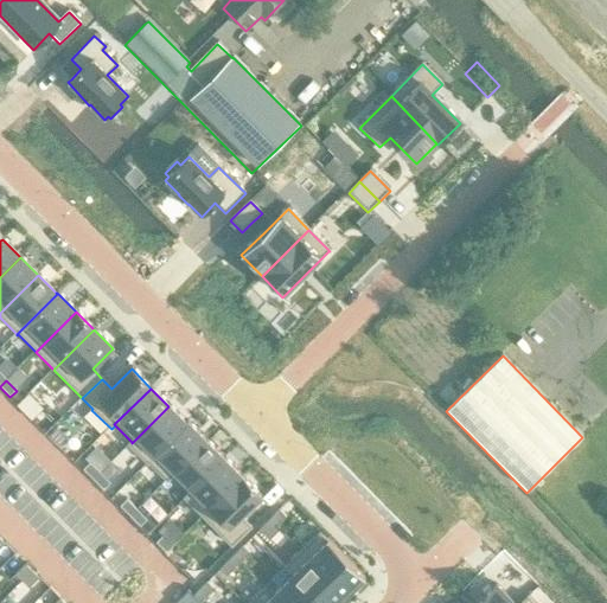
[(132,442),(127,446),(147,464),(187,424),(186,424),(168,406),(132,443),(132,442)]
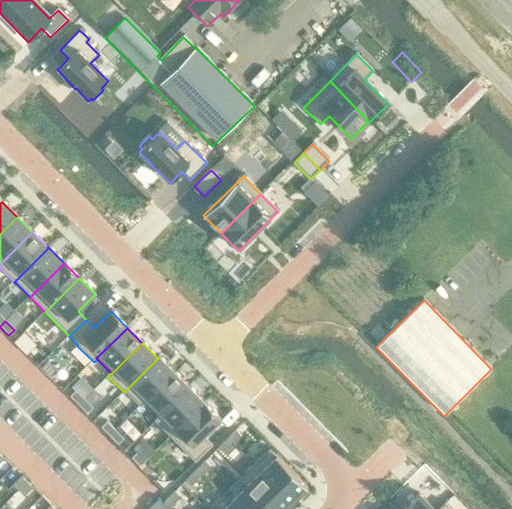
[(158,358),(124,392),(125,393),(141,408),(147,401),(147,400),(174,373),(160,358),(158,357),(157,358),(158,358)]
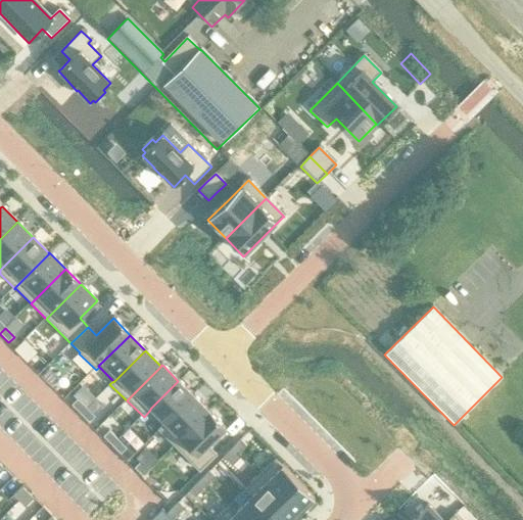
[(178,381),(150,409),(150,410),(164,424),(165,425),(193,396),(178,381)]
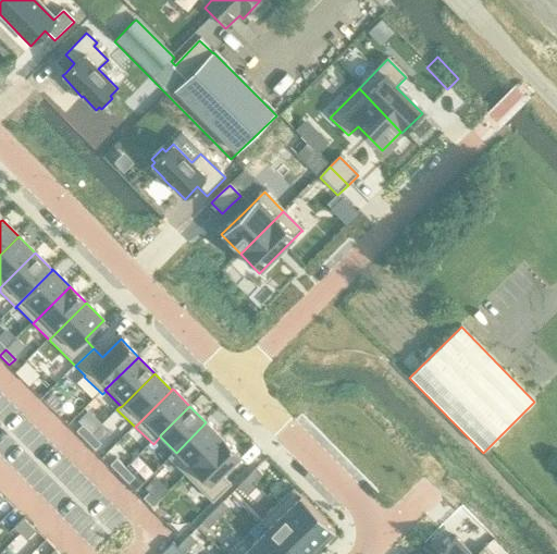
[(175,452),(168,459),(185,477),(223,440),(206,422),(176,453),(175,452)]
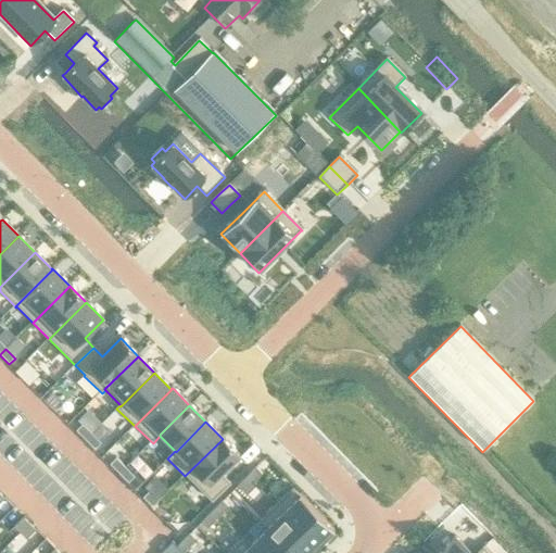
[(83,426),(76,432),(86,441),(91,435),(83,426)]
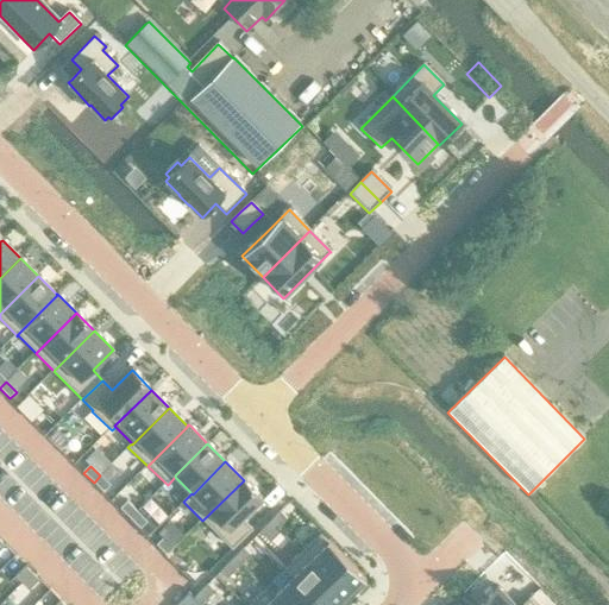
[(100,476),(94,483),(104,493),(111,486),(100,476)]
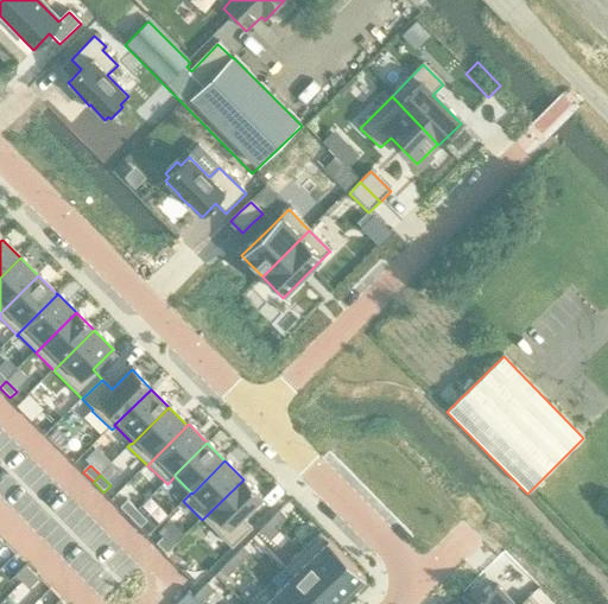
[(244,479),(202,520),(232,550),(252,529),(241,519),(263,498),(244,479)]
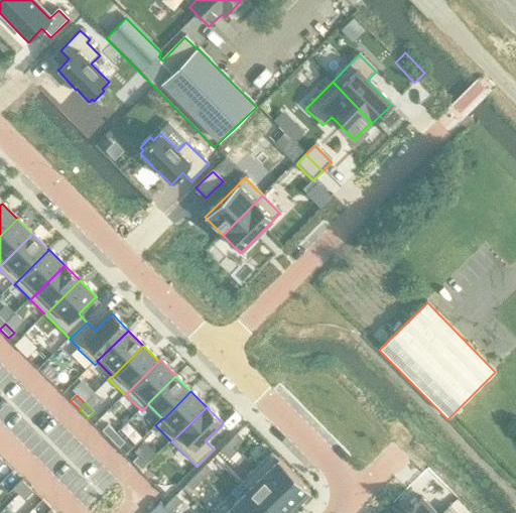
[(108,426),(102,432),(111,440),(116,434),(108,426)]
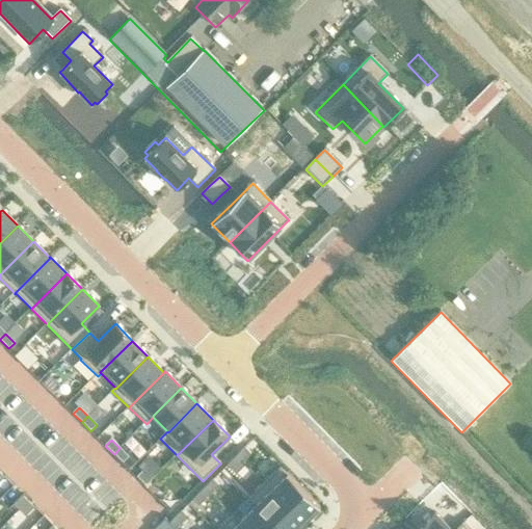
[(120,448),(114,454),(123,464),(129,457),(120,448)]
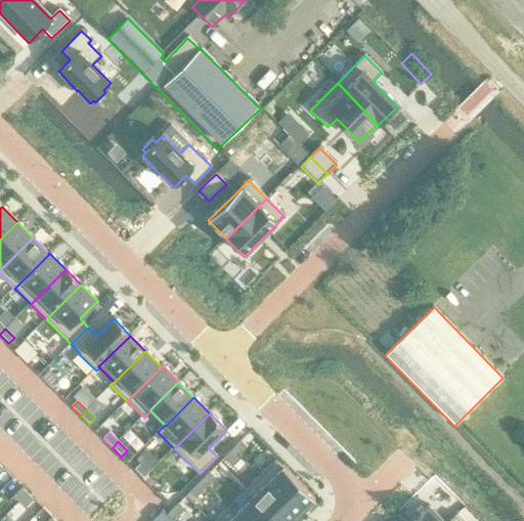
[(241,442),(232,450),(238,457),(247,448),(241,442)]
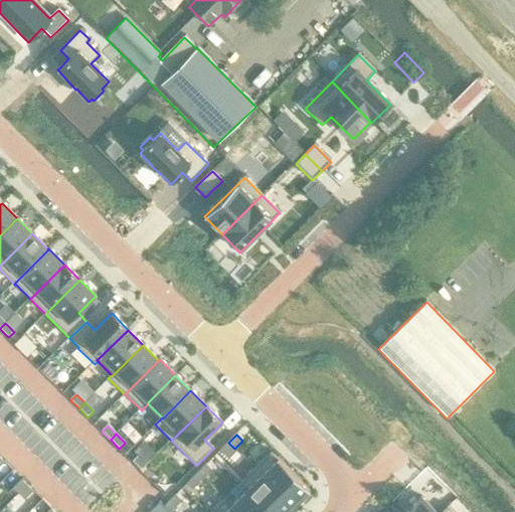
[(228,443),(219,452),(225,458),(228,460),(236,452),(234,449),(228,443)]
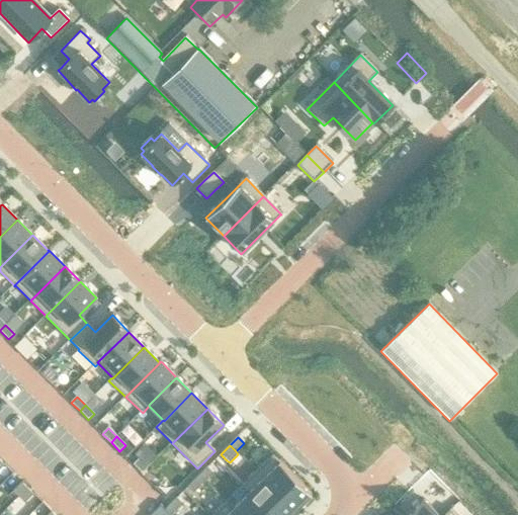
[(272,456),(256,473),(294,511),(310,496),(311,496),(312,495),(272,456)]
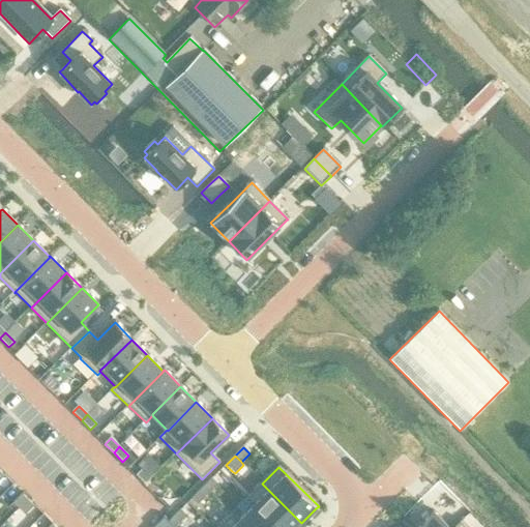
[(142,470),(136,475),(145,485),(151,478),(142,470)]
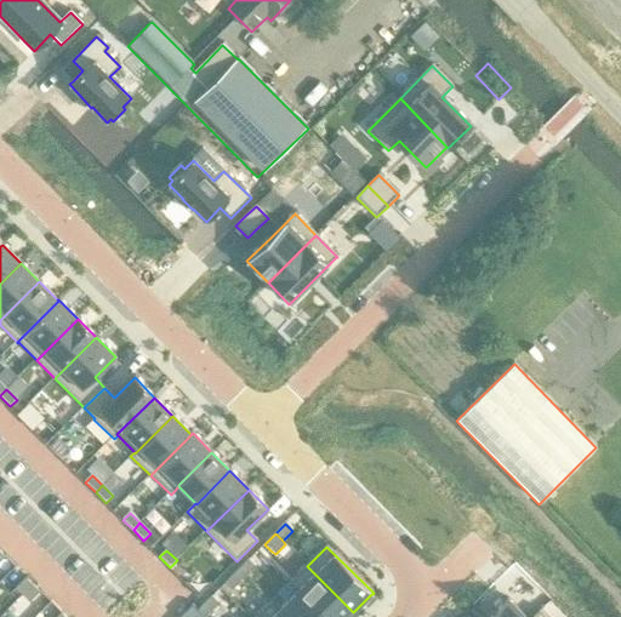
[(249,560),(237,572),(244,580),(256,567),(249,560)]
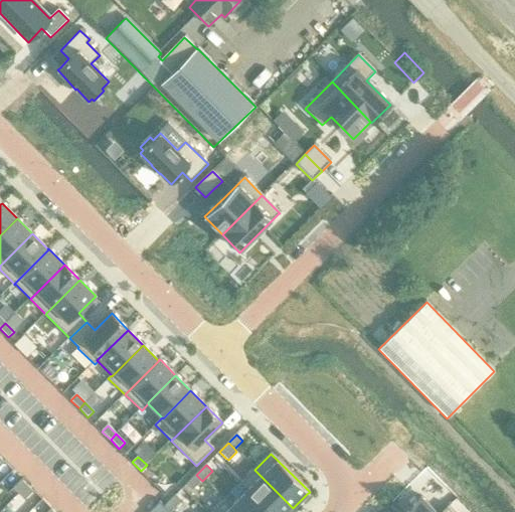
[(254,470),(238,486),(245,493),(246,491),(267,511),(289,511),(293,508),(254,470)]
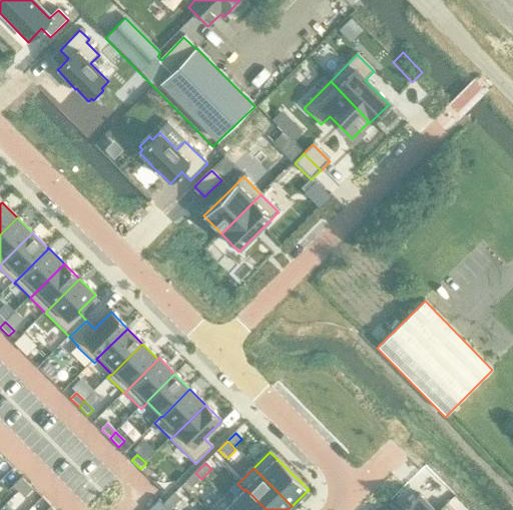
[(195,473),(185,483),(191,489),(201,479),(195,473)]
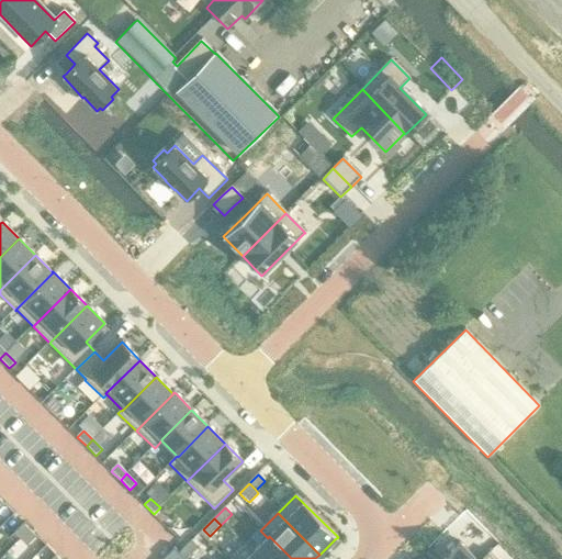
[(23,525),(14,534),(20,540),(30,532),(23,525)]
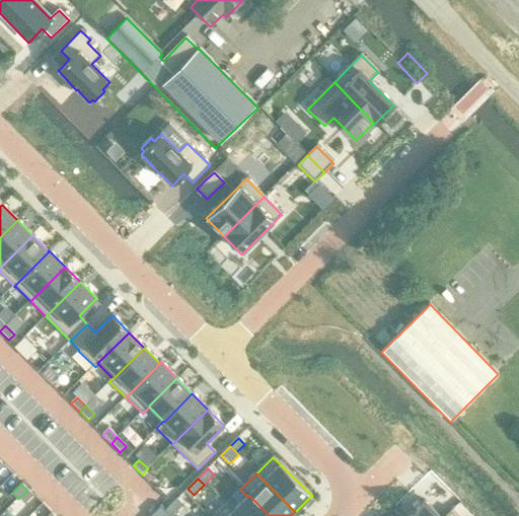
[(27,491),(18,499),(24,505),(33,496),(27,491)]
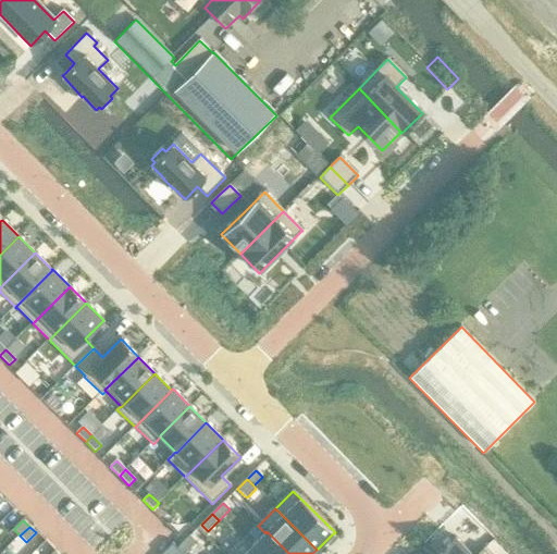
[(250,548),(249,549),(254,553),(288,553),(267,531),(265,533),(250,548)]
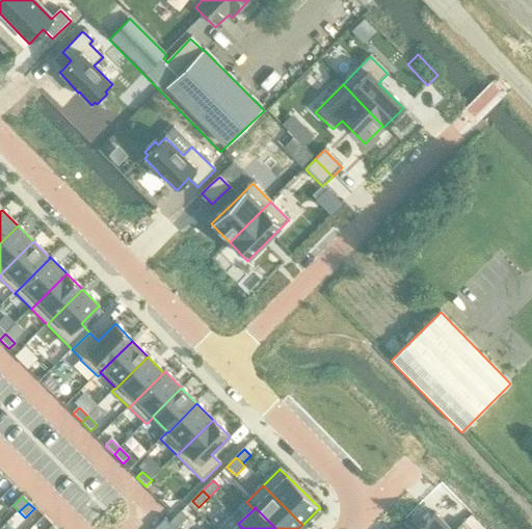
[(182,512),(169,524),(174,528),(178,528),(187,519),(182,512)]
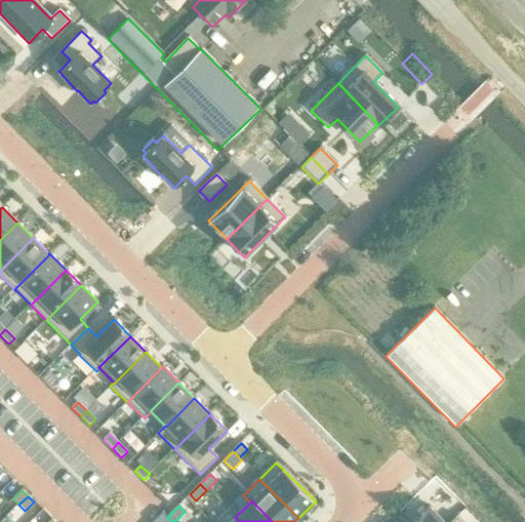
[(442,521),(429,508),(413,521),(460,521),(456,517),(451,521),(442,521)]
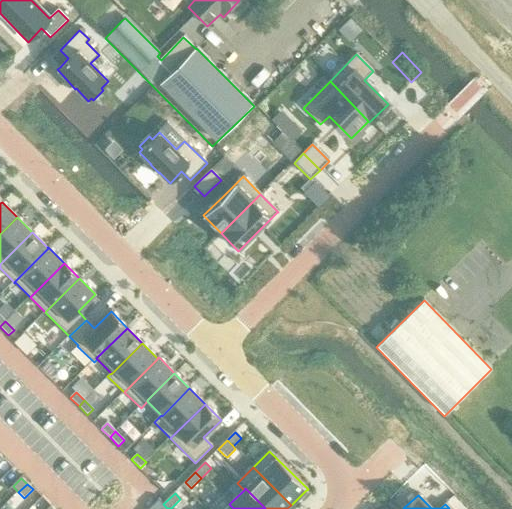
[(223,496),(210,508),(233,508),(229,504),(230,503),(223,496)]
